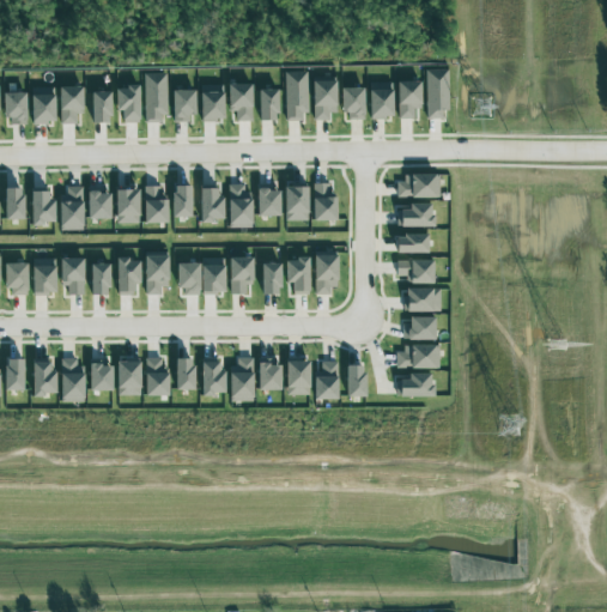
[(430,119),(451,119),(450,68),(430,68),(430,119)]
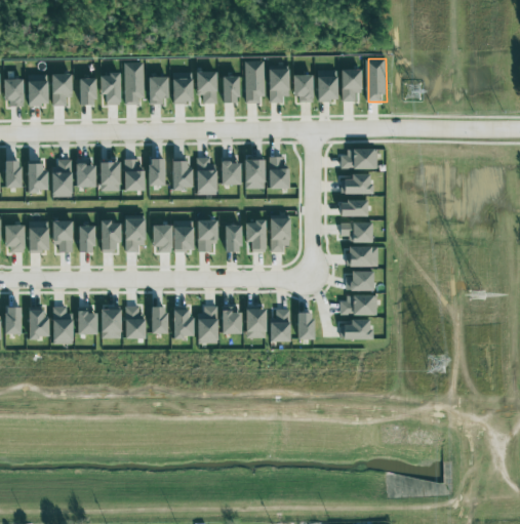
[(247,59),(246,103),(262,103),(262,95),(267,95),(267,61),(247,59)]
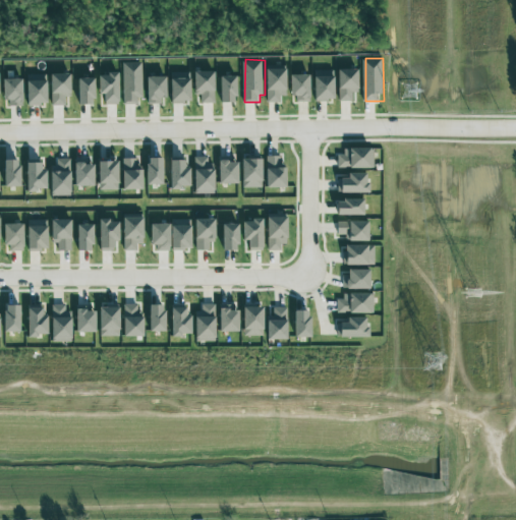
[(125,61),(126,104),(140,103),(139,98),(147,98),(146,61),(125,61)]
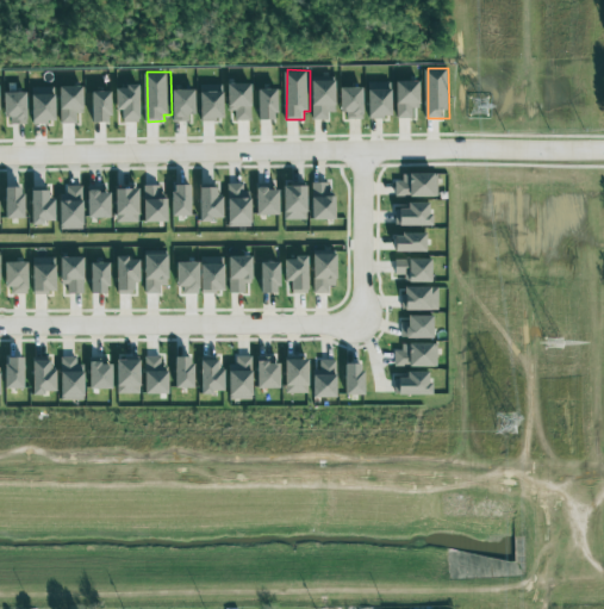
[(312,80),(313,105),(316,105),(317,118),(331,118),(330,111),(340,111),(338,75),(327,76),(327,80),(312,80)]
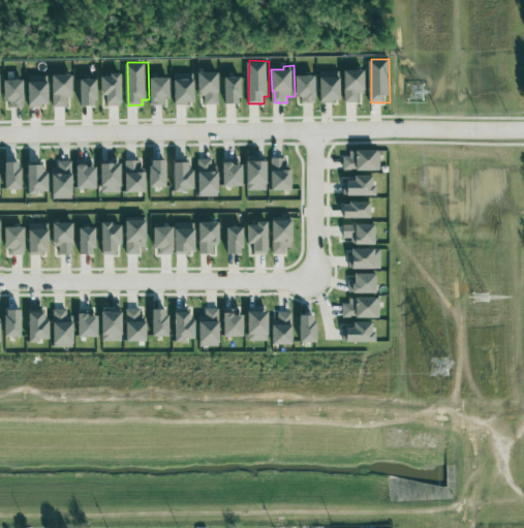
[(341,70),(320,70),(321,102),(341,102),(341,70)]
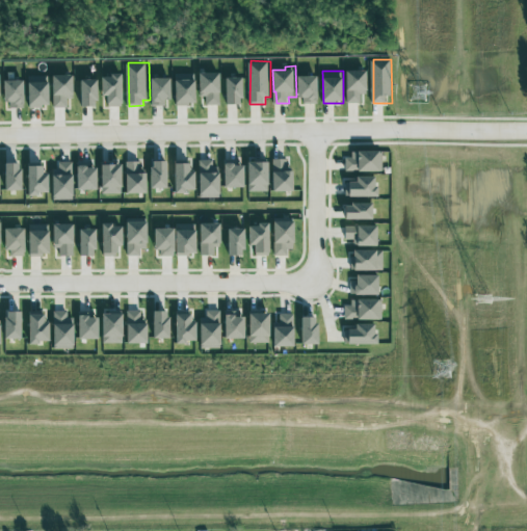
[(348,103),(364,102),(364,94),(368,94),(367,71),(347,71),(348,103)]
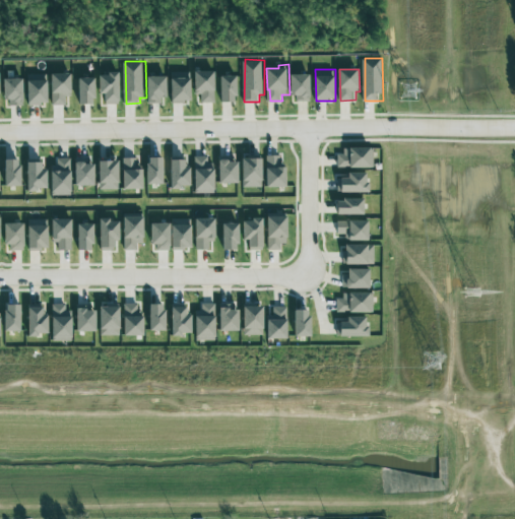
[(174,71),(174,78),(172,78),(173,101),(174,101),(174,104),(188,103),(188,101),(192,101),(192,89),(193,89),(193,71),(174,71)]
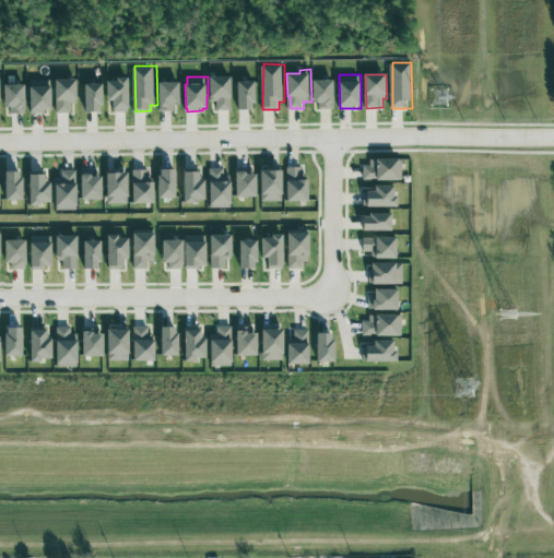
[(210,76),(211,97),(212,97),(212,101),(217,101),(219,109),(234,109),(234,76),(210,76)]
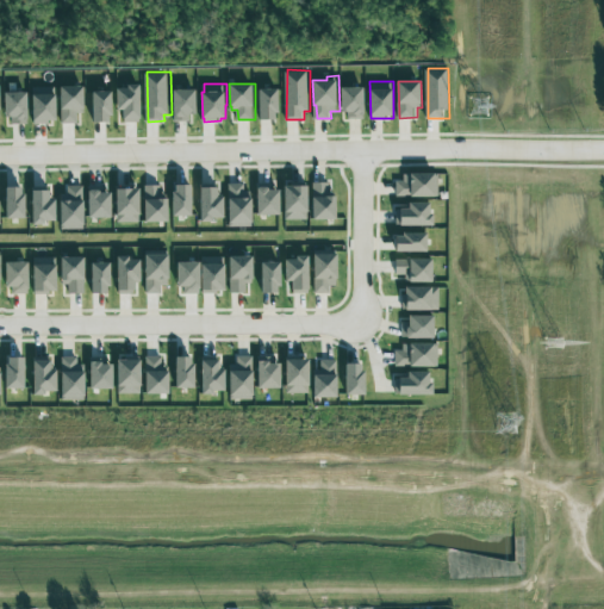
[(117,88),(117,111),(124,111),(124,118),(126,118),(126,122),(141,122),(141,85),(128,85),(128,87),(117,88)]
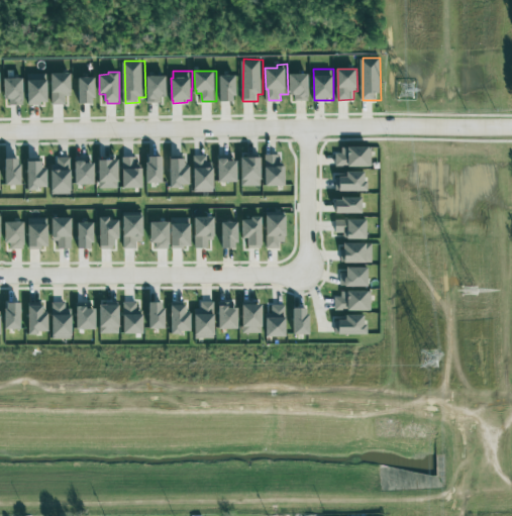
[(29,73),(29,80),(28,81),(28,102),(30,102),(30,104),(43,104),(43,102),(46,102),(46,80),(48,80),(48,73),(29,73)]
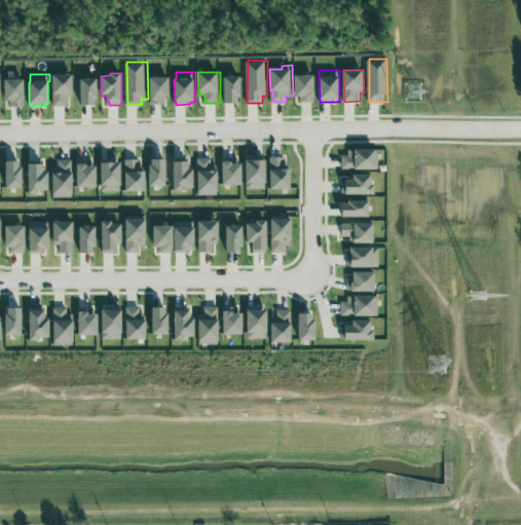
[(52,74),(52,94),(54,94),(54,106),(68,106),(68,98),(75,98),(75,74),(52,74)]
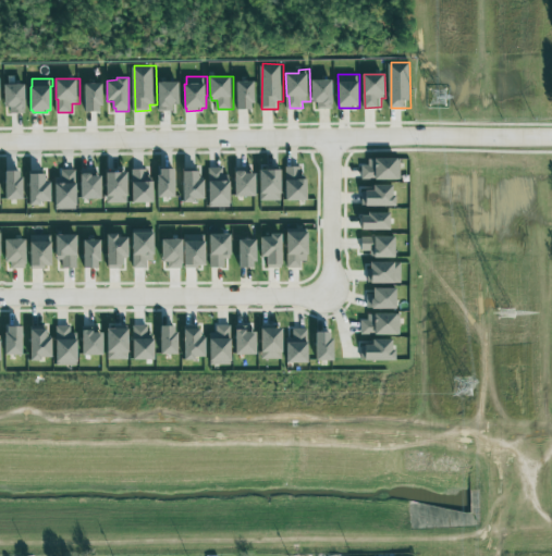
[(333,79),(313,79),(313,107),(334,106),(333,79)]
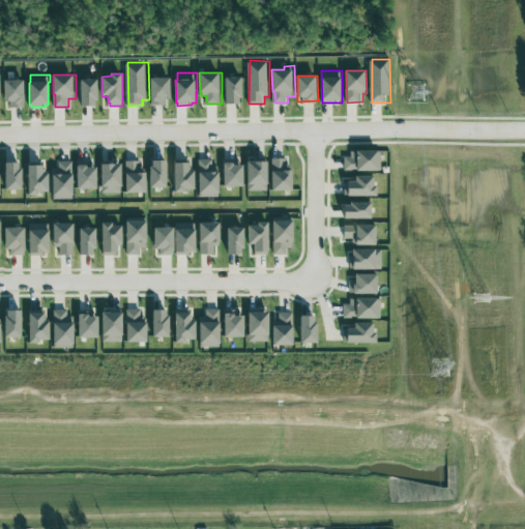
[(225,77),(226,104),(239,104),(239,98),(243,98),(243,77),(225,77)]
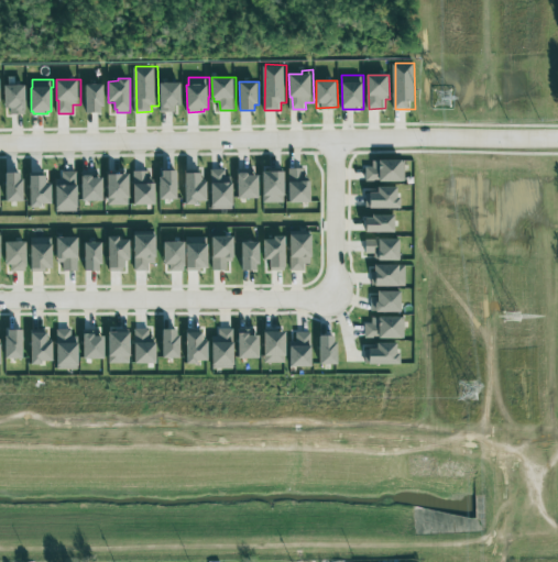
[(161,84),(161,108),(163,108),(163,111),(177,111),(177,105),(183,105),(183,84),(161,84)]
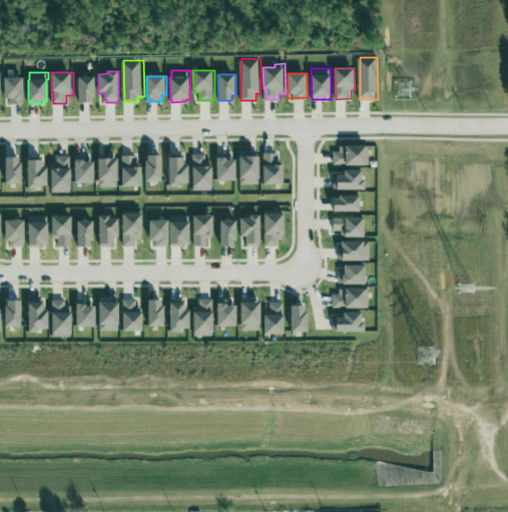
[(4,77),(4,98),(11,98),(11,103),(24,103),(24,77),(4,77)]
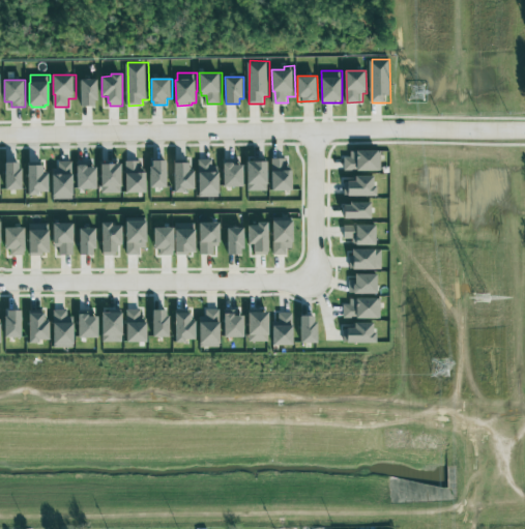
[(81,80),(82,107),(95,107),(94,100),(97,100),(97,80),(81,80)]
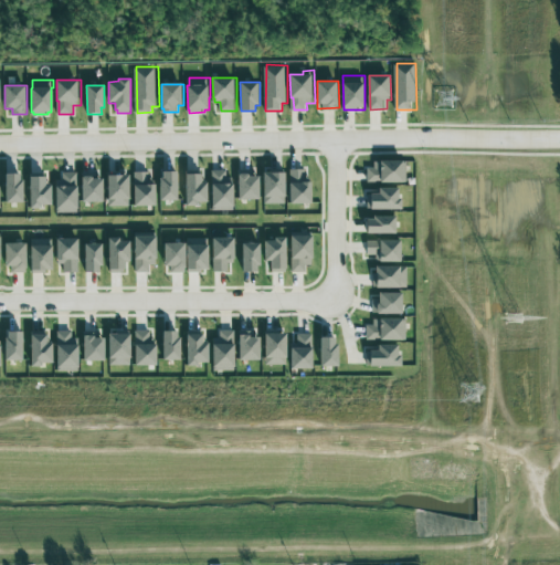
[(376,161),(376,167),(369,167),(369,182),(409,181),(408,160),(376,161)]
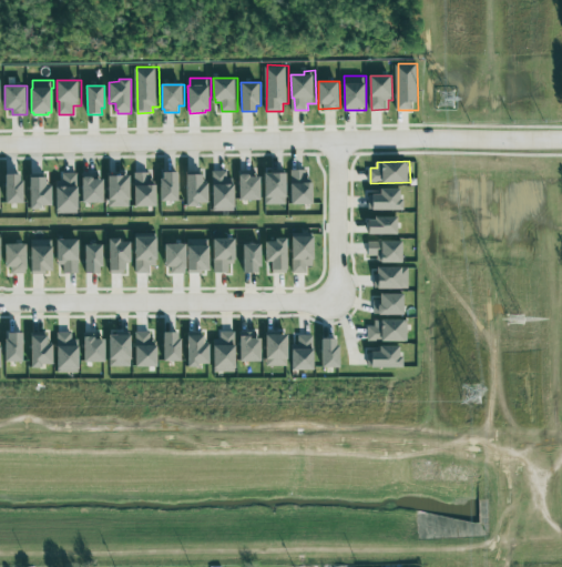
[(214,171),(214,184),(213,184),(213,210),(236,210),(236,178),(228,178),(228,170),(214,171)]
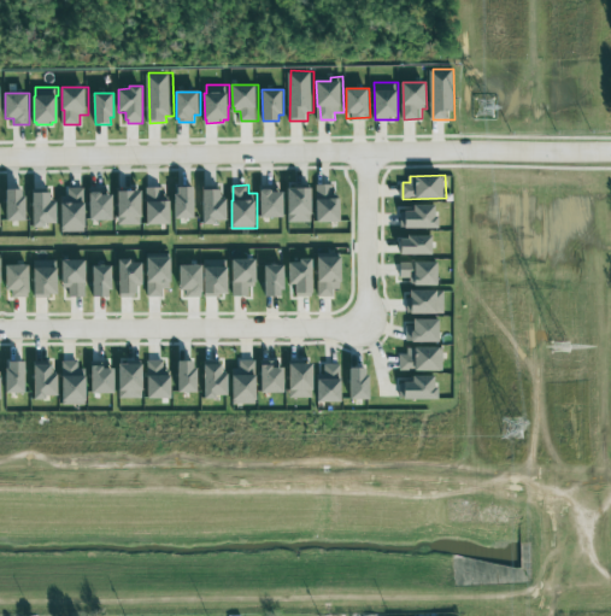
[(318,185),(318,199),(316,199),(316,222),(340,222),(339,199),(335,199),(335,185),(318,185)]
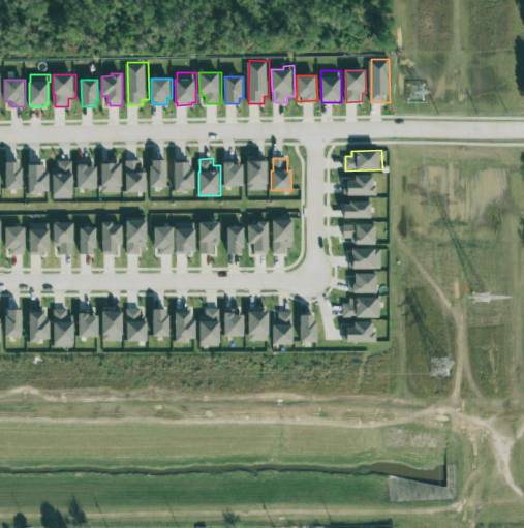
[(73,160),(74,197),(55,197),(54,195),(52,195),(52,174),(54,174),(54,167),(60,167),(60,161),(73,160)]
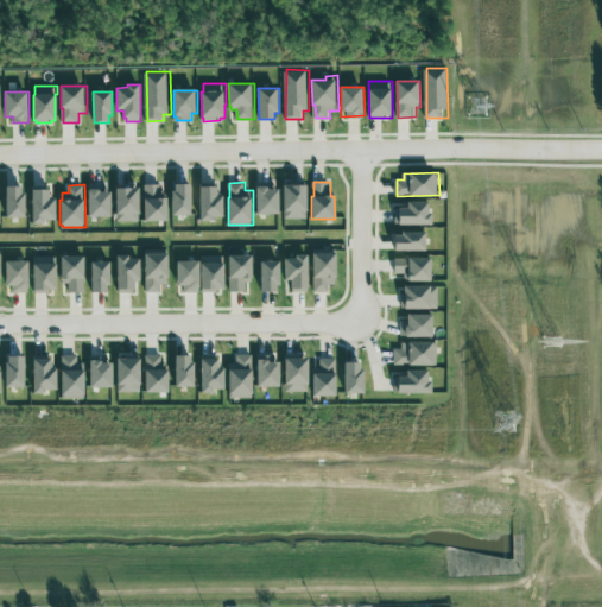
[(146,184),(146,198),(144,198),(145,221),(169,220),(169,198),(163,198),(163,184),(146,184)]
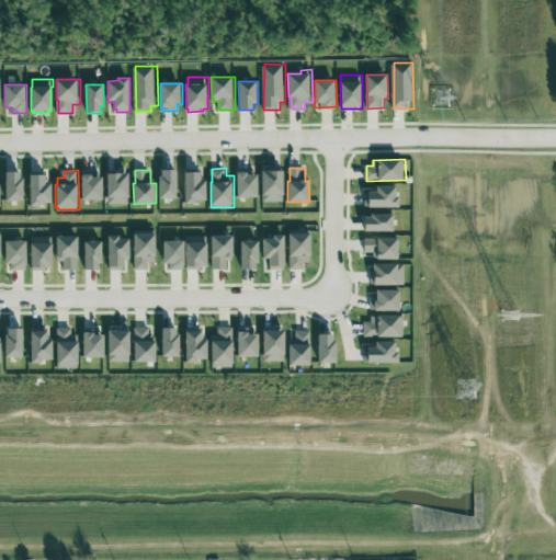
[(161,170),(161,176),(158,176),(159,200),(178,198),(177,170),(161,170)]
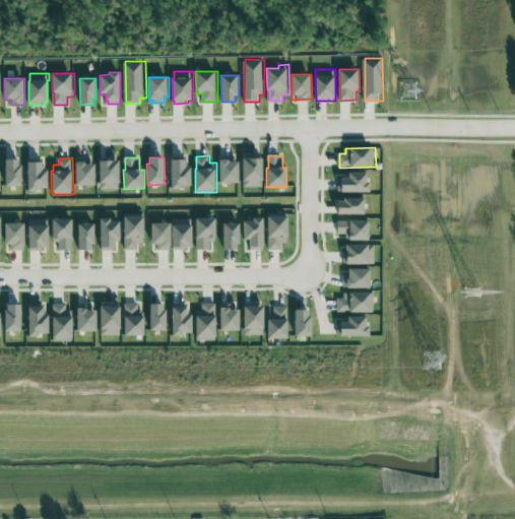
[(27,163),(27,192),(39,192),(39,188),(48,188),(48,170),(42,170),(43,159),(29,158),(28,163),(27,163)]
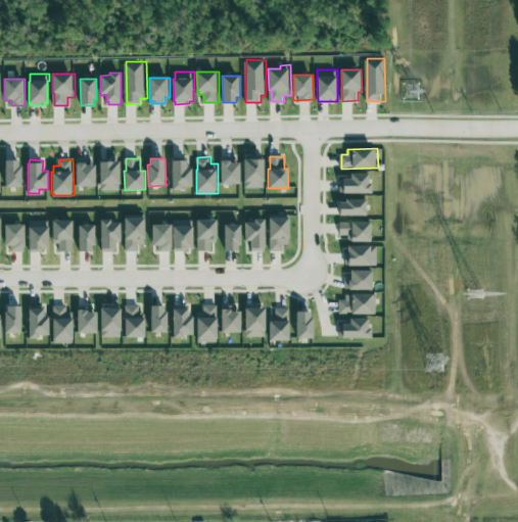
[(244,159),(245,182),(246,182),(246,187),(265,187),(265,159),(244,159)]
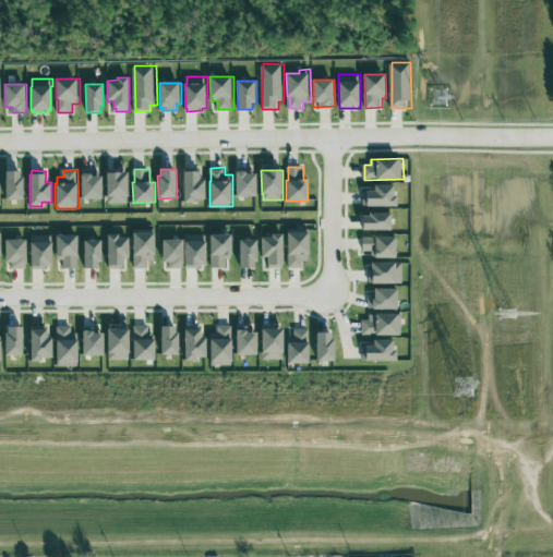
[(4,171),(5,200),(23,198),(22,178),(20,178),(20,171),(4,171)]
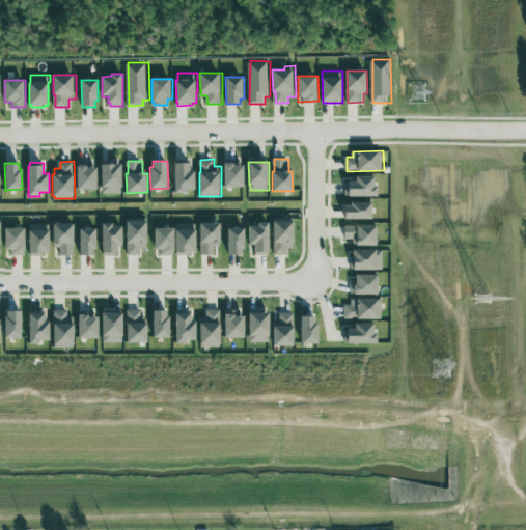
[(225,187),(244,187),(244,165),(233,166),(233,163),(224,163),(225,187)]
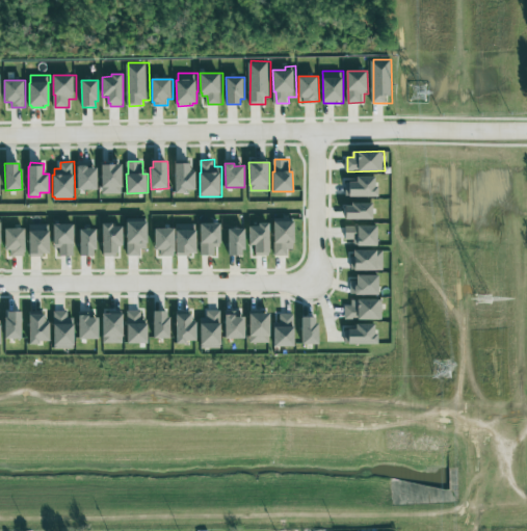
[(102,165),(102,187),(103,187),(104,194),(124,193),(123,164),(102,165)]
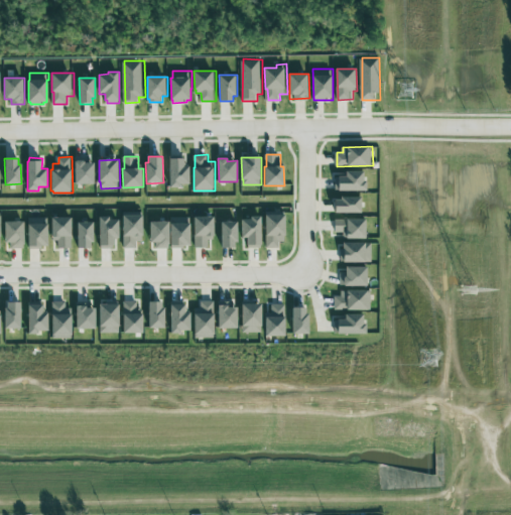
[(170,159),(170,188),(180,188),(180,184),(189,184),(189,167),(183,167),(183,159),(170,159)]
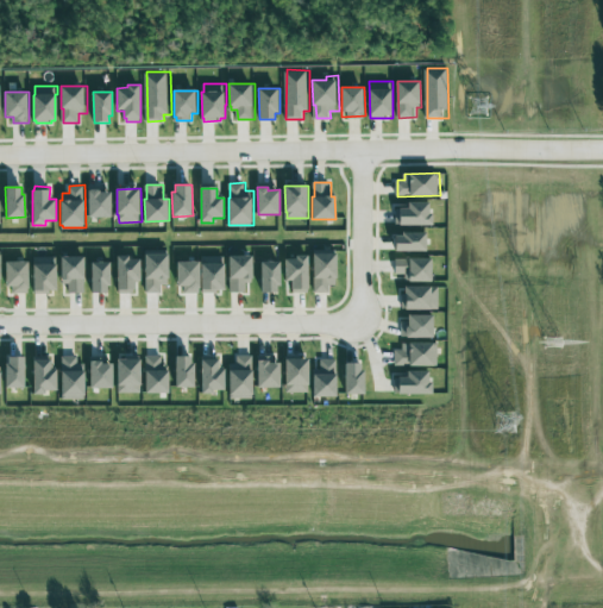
[(88,190),(88,218),(113,217),(112,193),(99,193),(99,190),(98,190),(96,189),(90,189),(89,190),(88,190)]
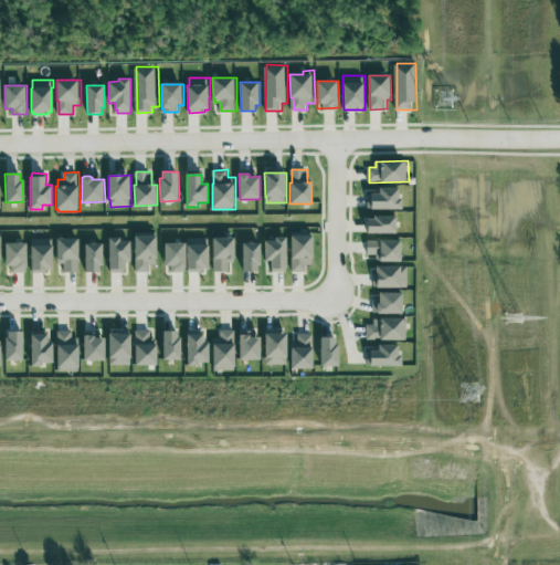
[(370,209),(401,210),(402,188),(379,188),(379,194),(371,194),(370,209)]
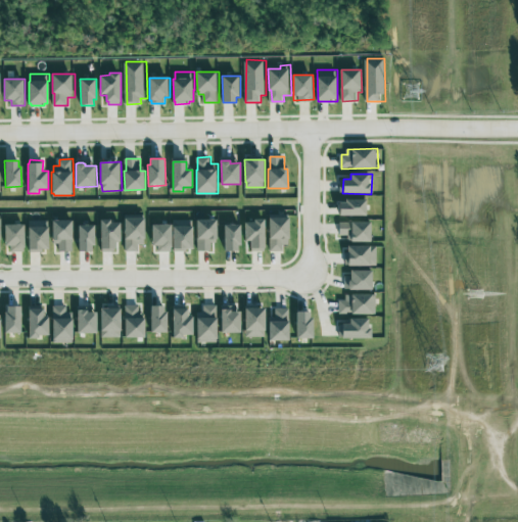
[(367,217),(367,200),(340,199),(339,216),(367,217)]
